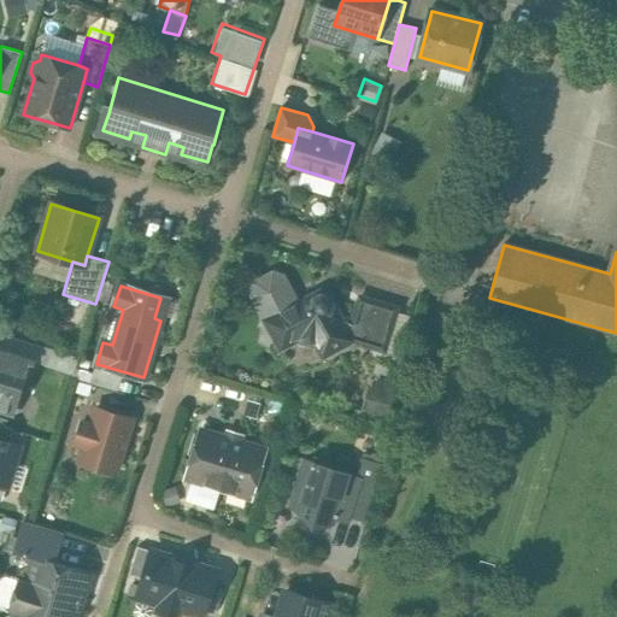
[(329,299),(321,297),(319,294),(313,298),(309,295),(303,299),(301,304),(294,301),(293,309),(276,317),(272,328),(277,338),(288,341),(301,334),(305,340),(312,341),(317,339),(318,342),(317,346),(321,352),(328,354),(334,351),(336,346),(348,339),(353,321),(336,316),(333,309),(334,304),(330,298),(329,299)]
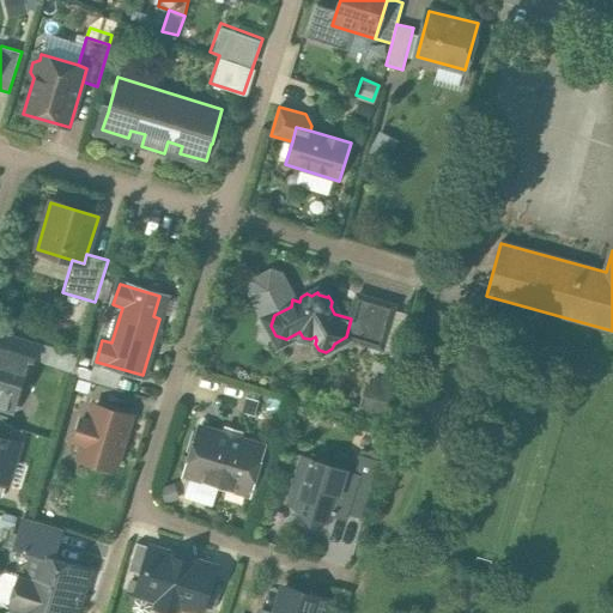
[(394,307),(358,296),(351,319),(346,337),(381,347),(394,307)]
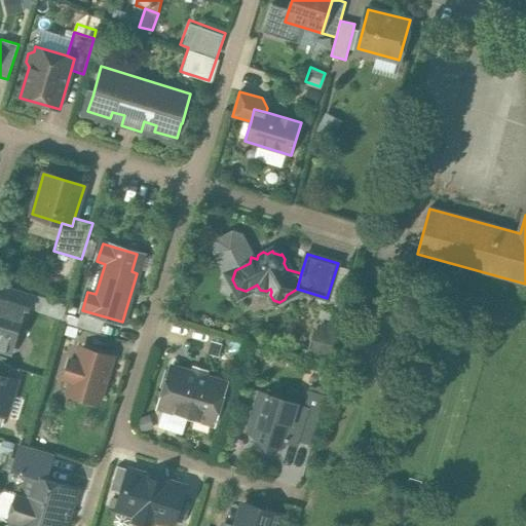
[(358,268),(338,263),(327,298),(326,304),(346,310),(358,268)]
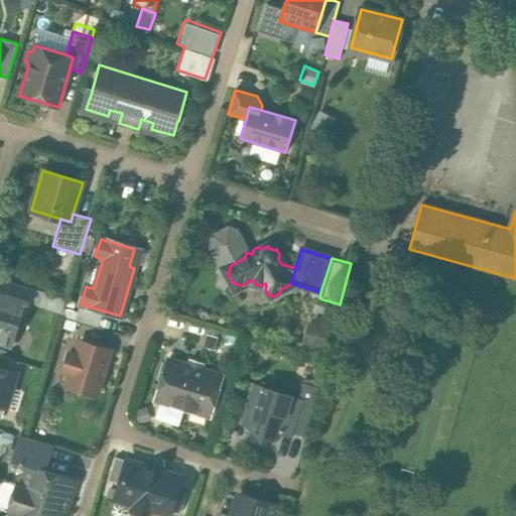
[(32,288),(5,280),(1,293),(24,300),(24,301),(27,303),(32,288)]
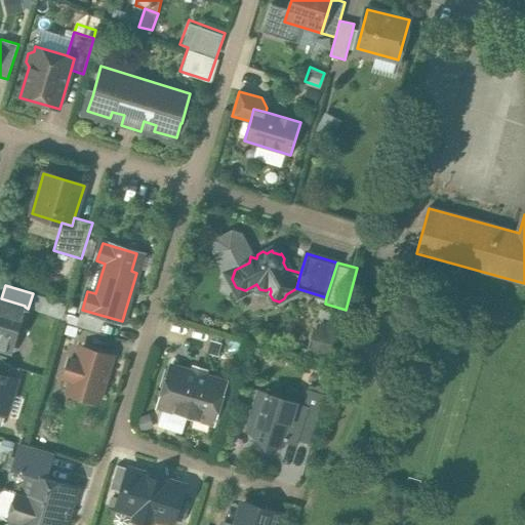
[(1,298),(0,297),(0,347),(11,351),(25,307),(25,306),(1,298)]
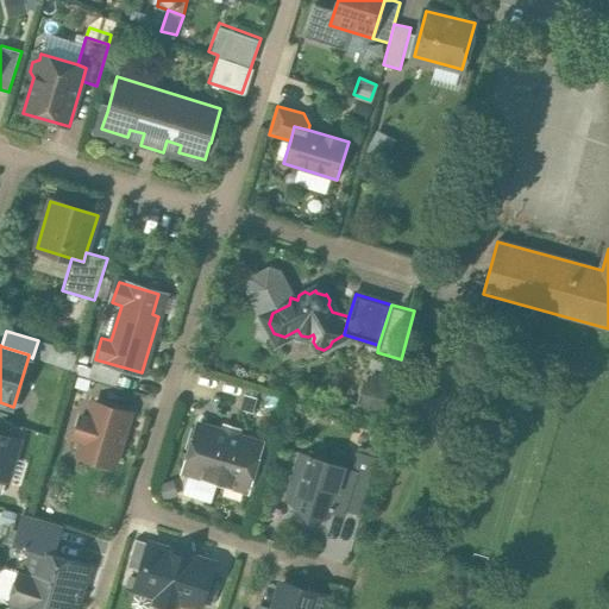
[(390,384),(369,380),(363,402),(384,408),(390,384)]
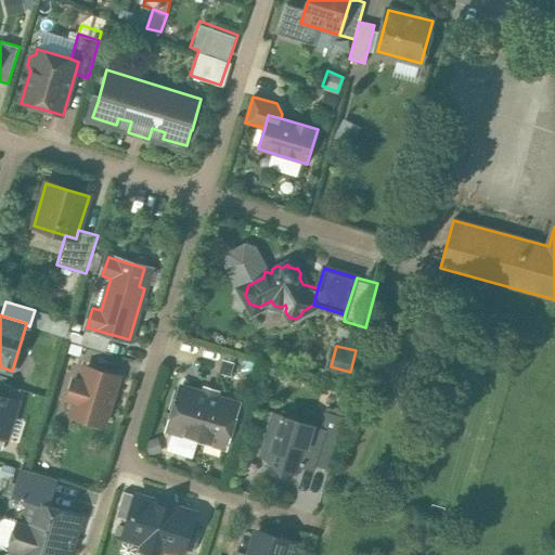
[(233,363),(223,360),(219,374),(229,376),(233,363)]
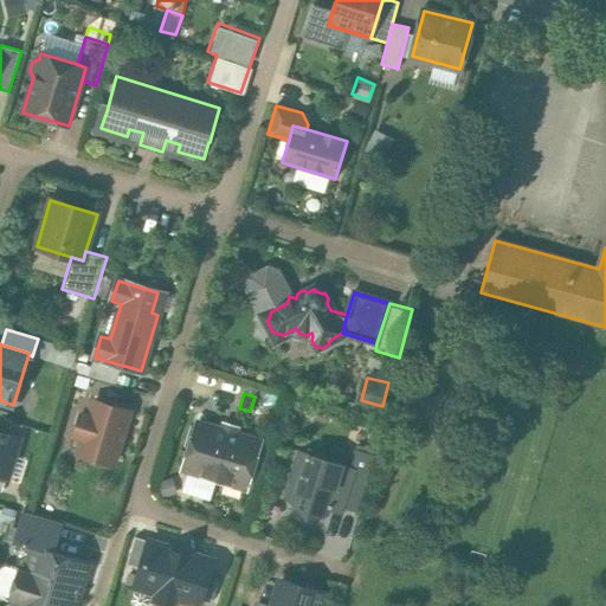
[(90,418),(81,414),(75,434),(84,437),(79,453),(113,464),(129,412),(95,401),(90,418)]
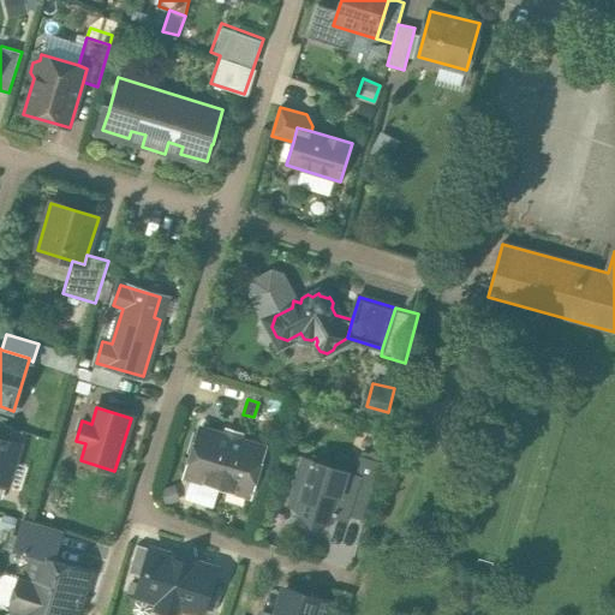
[(13,428),(0,423),(0,437),(9,441),(13,428)]
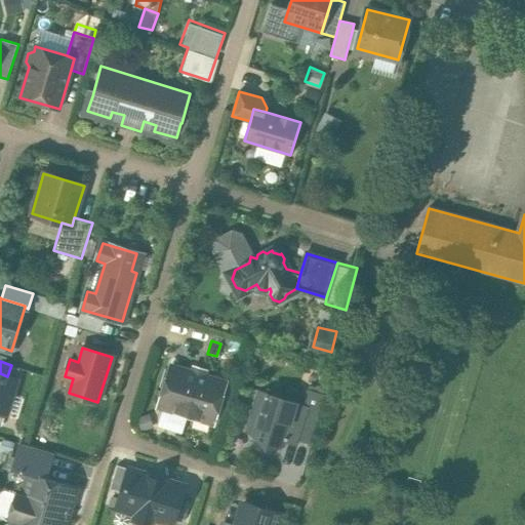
[(226,382),(171,366),(159,406),(161,406),(163,410),(171,412),(174,410),(198,417),(199,420),(208,423),(211,421),(213,422),(226,382)]
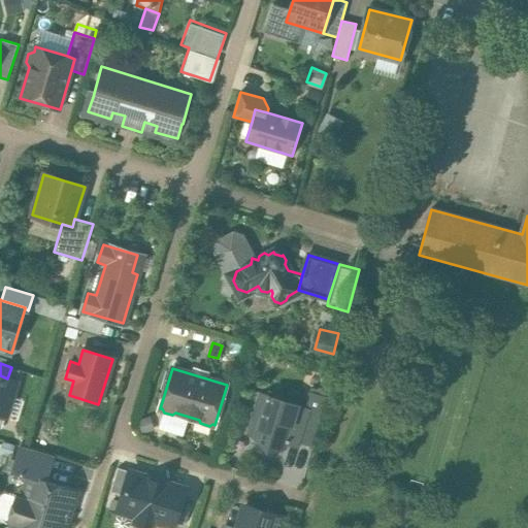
[(7,378),(0,375),(0,415),(5,417),(15,382),(7,378)]
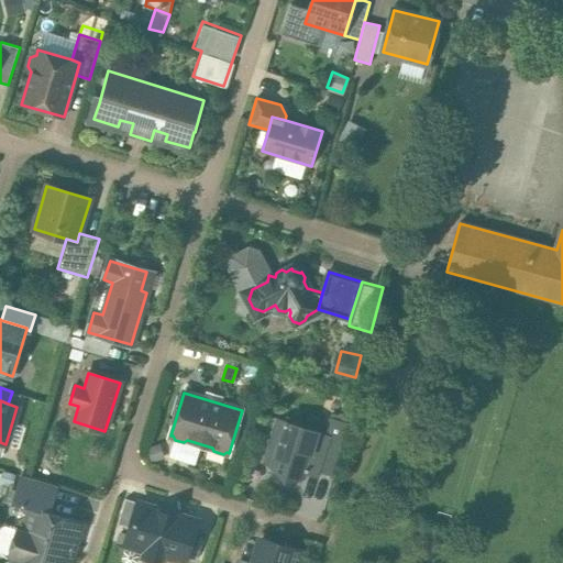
[(317,432),(286,423),(279,443),(273,441),(266,462),(287,477),(304,476),(306,471),(307,472),(308,470),(306,468),(317,432)]
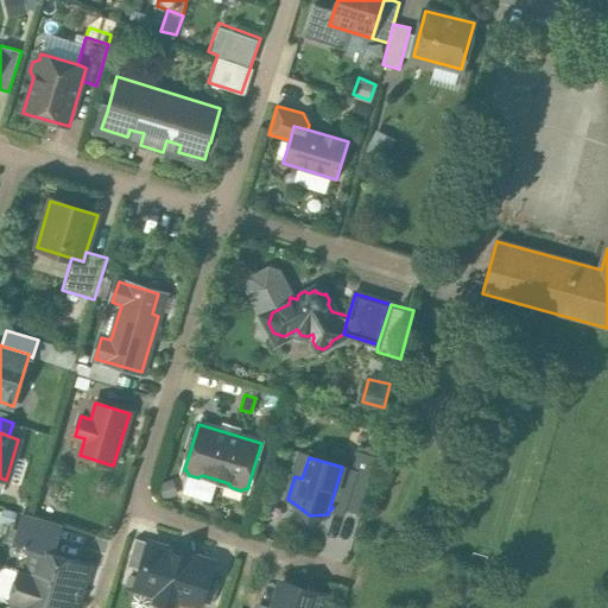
[(356,472),(342,467),(330,506),(333,507),(344,511),(356,472)]
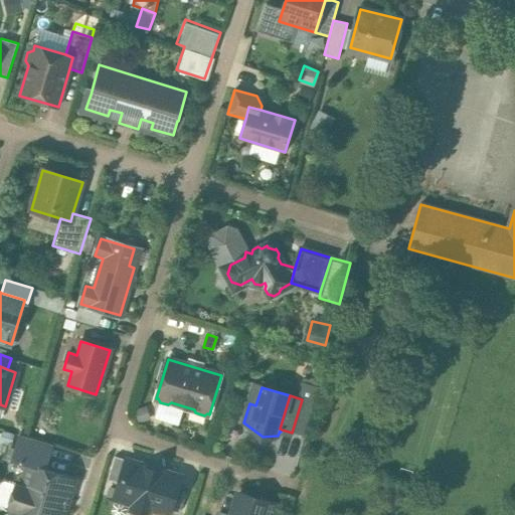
[(52,445),(20,435),(12,461),(27,466),(28,465),(45,470),(52,445)]
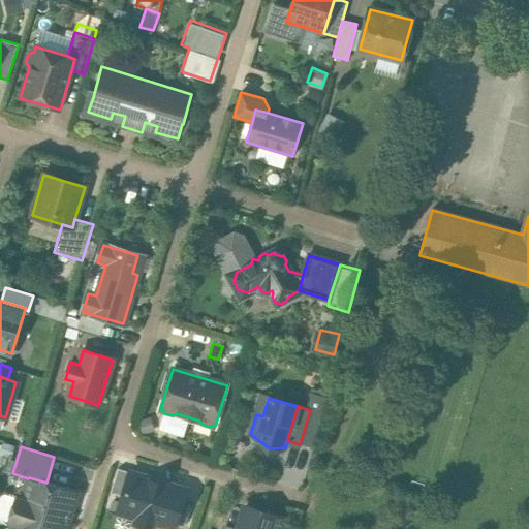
[(118,468),(111,492),(123,496),(130,472),(118,468)]
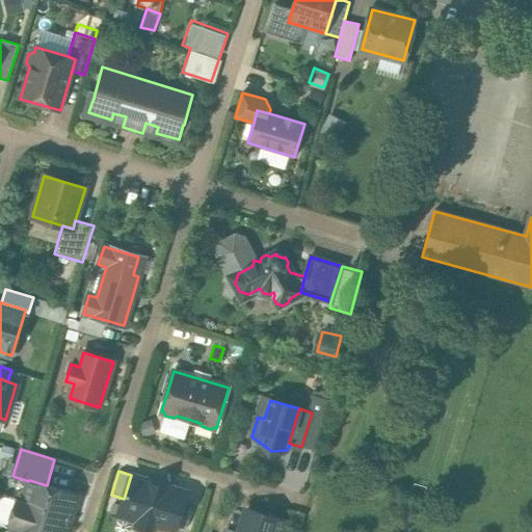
[(162,489),(153,486),(150,480),(131,475),(124,499),(118,515),(136,521),(140,528),(150,531),(157,527),(174,531),(175,531),(187,491),(168,486),(162,489)]
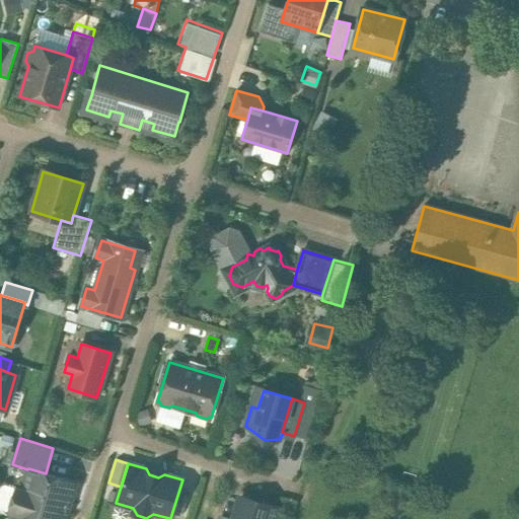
[(46,473),(28,468),(27,469),(21,491),(15,490),(9,511),(15,512),(13,518),(17,518),(64,518),(75,483),(46,473)]
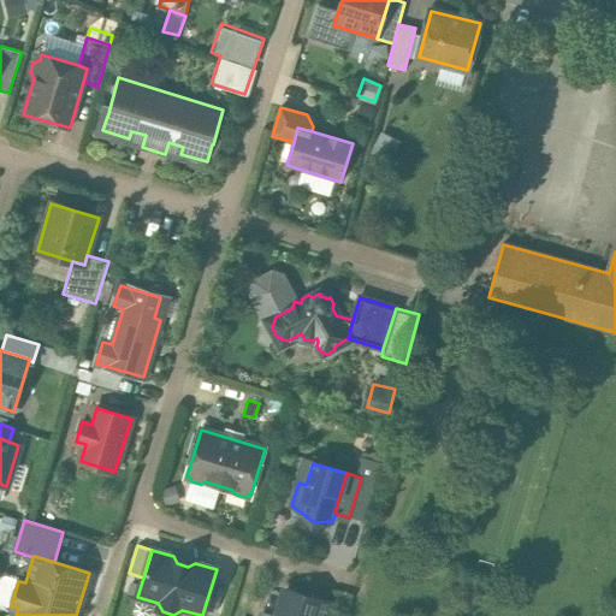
[(320,615),(325,603),(285,591),(277,615),(320,615)]
